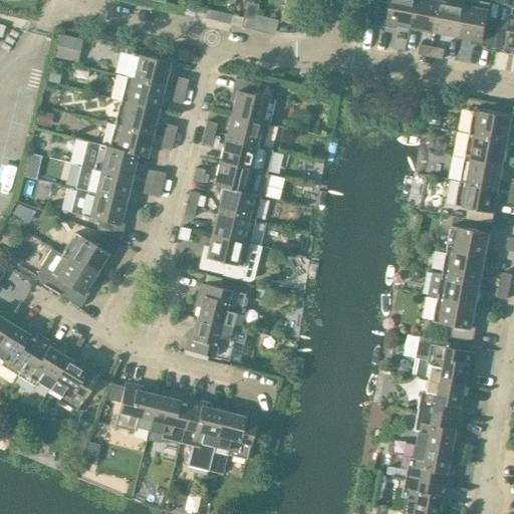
[(293,17),(296,0),(284,0),(281,17),(280,21),(291,24),(293,17)]
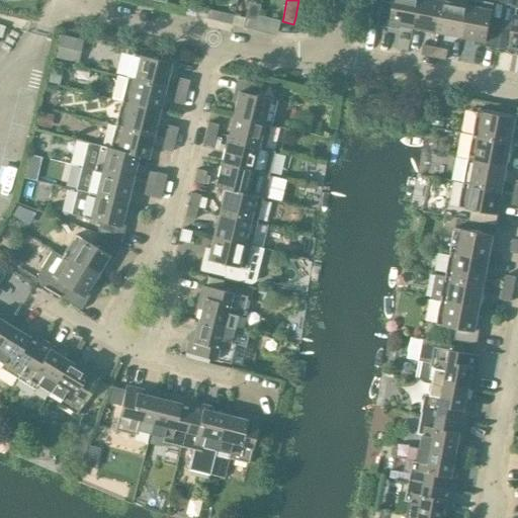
[(392,24),(415,28),(420,0),(394,0),(394,3),(382,1),(377,26),(391,28),(392,24)]
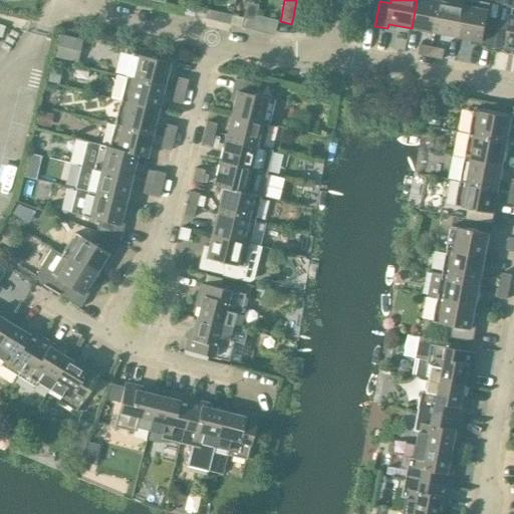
[(441,0),(417,0),(412,28),(435,32),(441,0)]
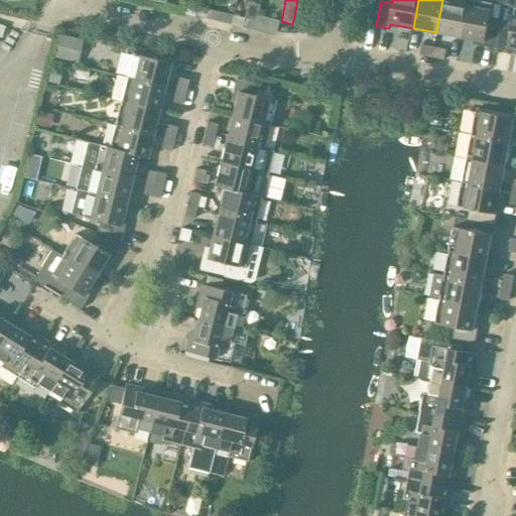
[(467,0),(442,0),(436,32),(461,37),(467,0)]
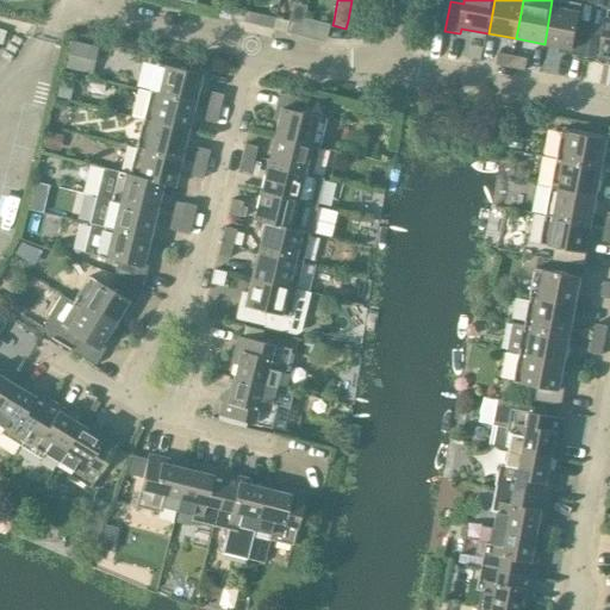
[(552,0),(545,44),(572,49),(571,55),(585,57),(591,29),(596,0),(582,0),(582,4),(560,0),(552,0)]
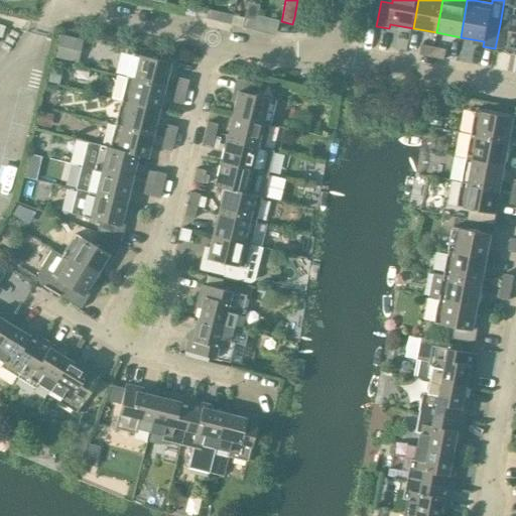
[(508,46),(515,47),(515,7),(515,8),(515,0),(504,0),(500,24),(495,48),(508,50),(508,46)]
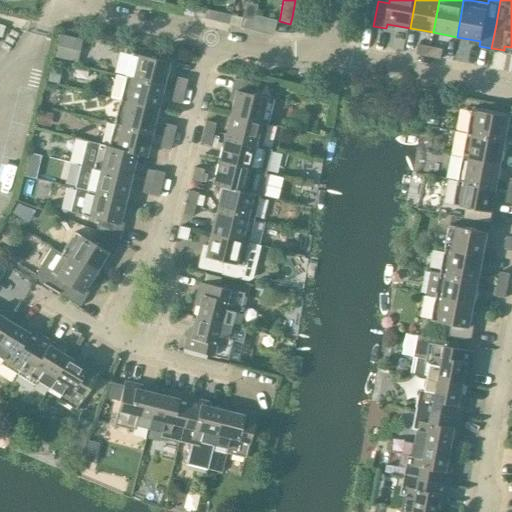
[(193,16),(205,19),(207,10),(195,7),(193,16)]
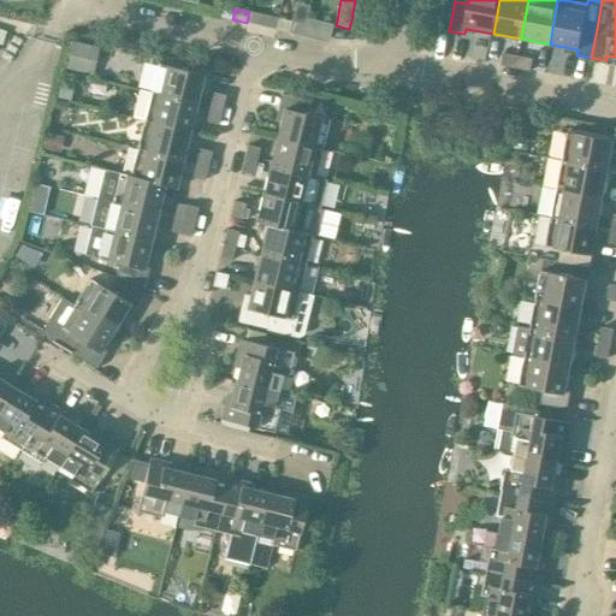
[(249,12),(247,23),(260,27),(262,16),(249,12)]
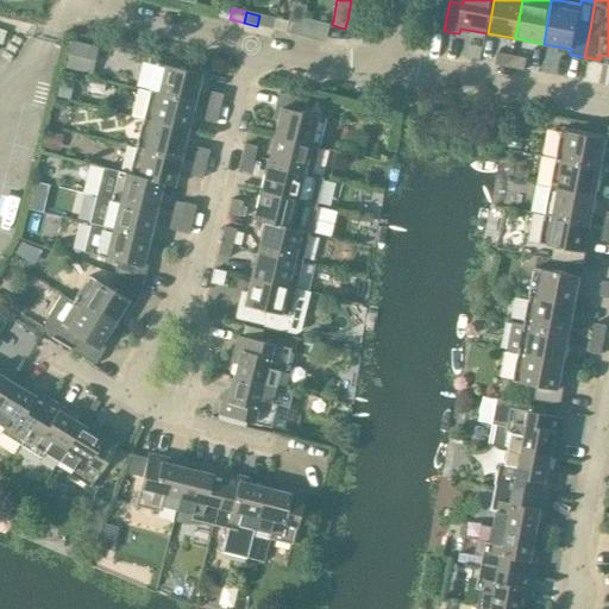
[(299,36),(301,25),(288,22),(286,32),(299,36)]
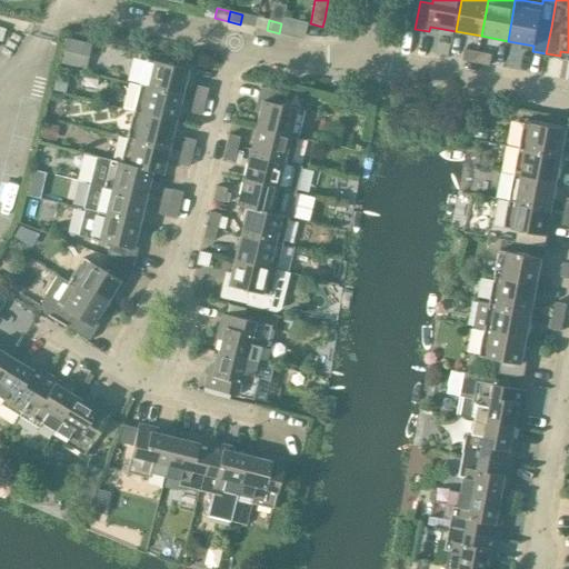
[(91,46),(63,39),(58,62),(86,69),(91,46)]
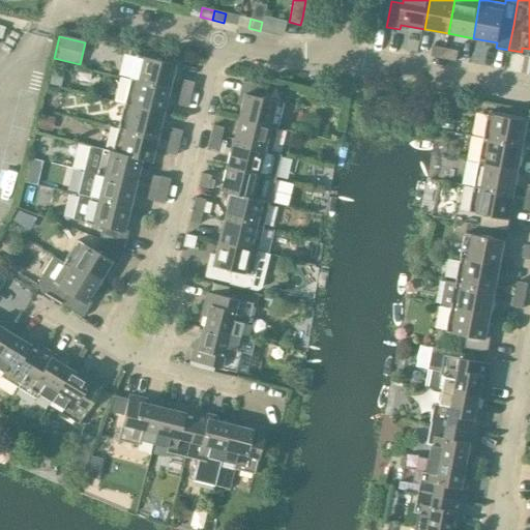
[(432,56),(444,59),(446,49),(434,46),(432,56)]
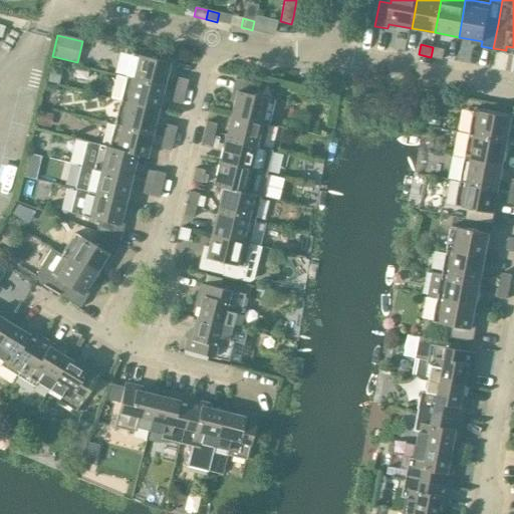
[(433,47),(431,57),(443,59),(445,49),(433,47)]
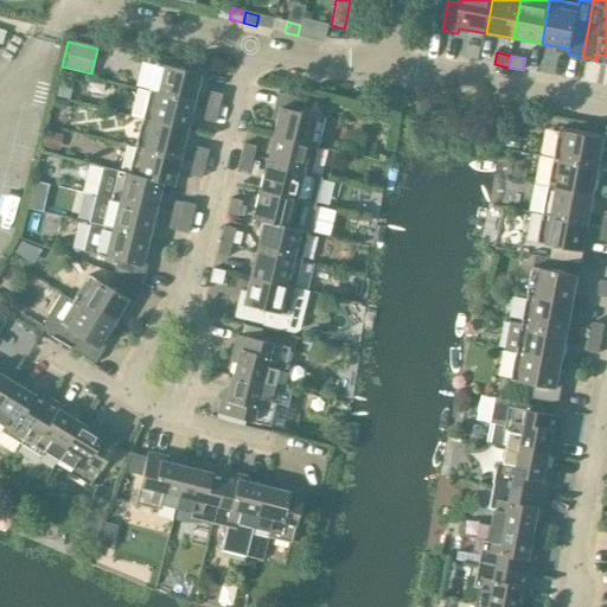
[(148,91),(193,102),(200,75),(155,63),(148,91)]
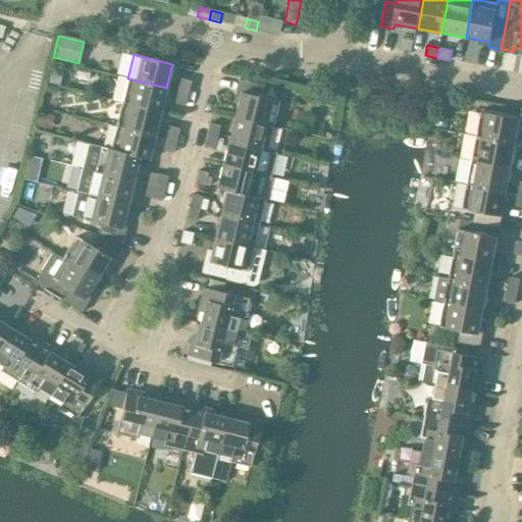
[(61,76),(50,73),(48,83),(58,86),(61,76)]
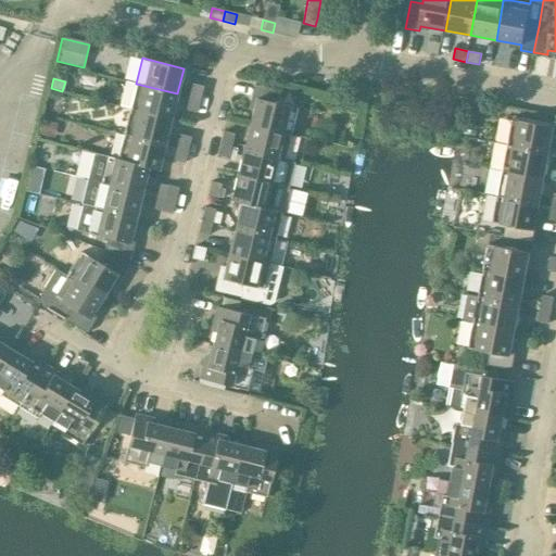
[(177,93),(136,84),(125,81),(119,106),(130,110),(171,119),(177,93)]
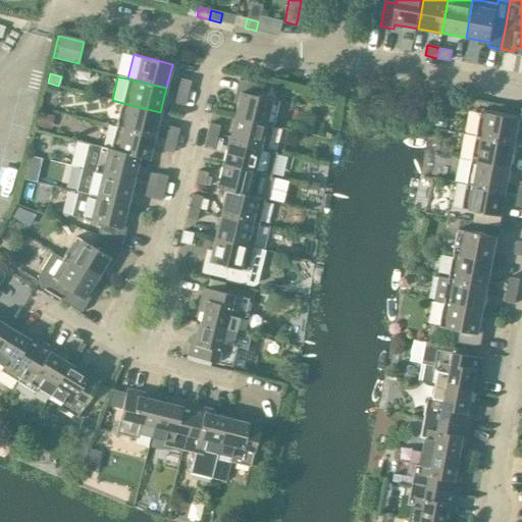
[(177,91),(188,94),(191,82),(180,79),(177,91)]
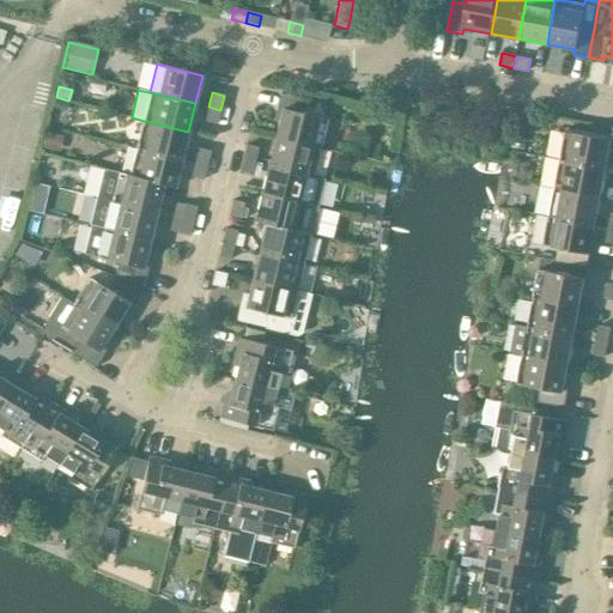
[(275,138),(320,149),(327,120),(305,115),(309,101),(280,95),(277,109),(281,110),(275,138)]
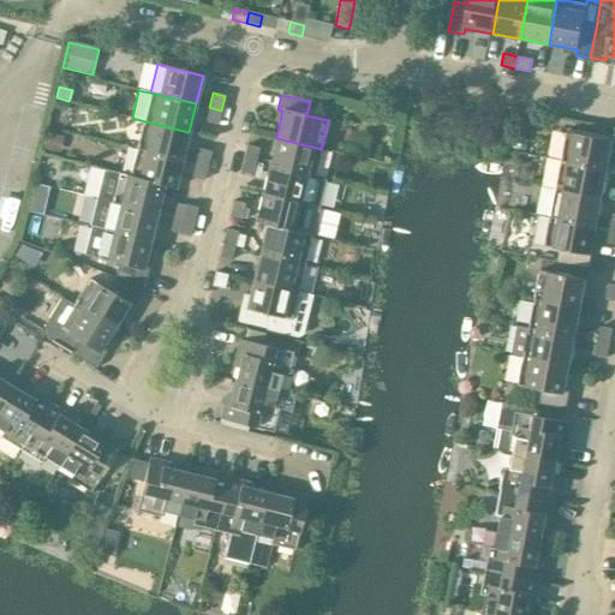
[(55,100),(52,113),(65,117),(69,103),(55,100)]
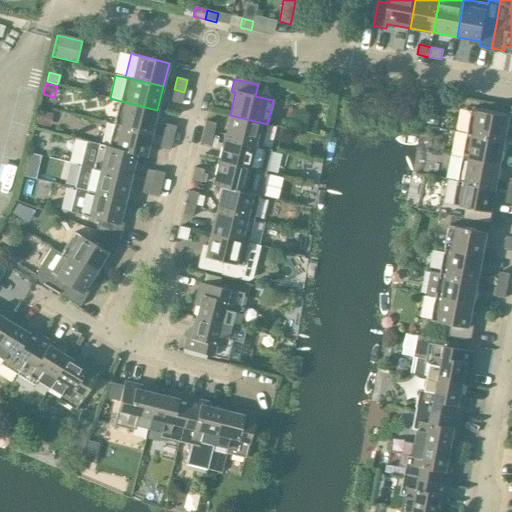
[(181,104),(184,92),(174,89),(171,101),(181,104)]
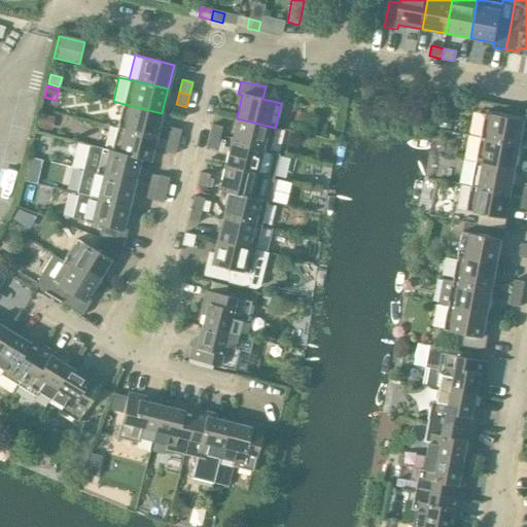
[(155,137),(162,113),(124,104),(117,128),(155,137)]
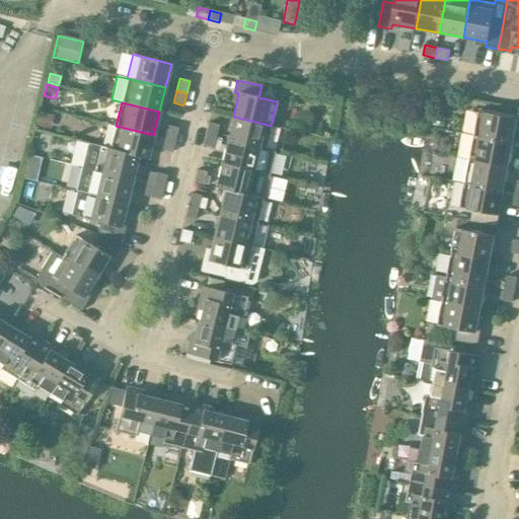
[(478,112),(473,136),(512,143),(517,119),(478,112)]
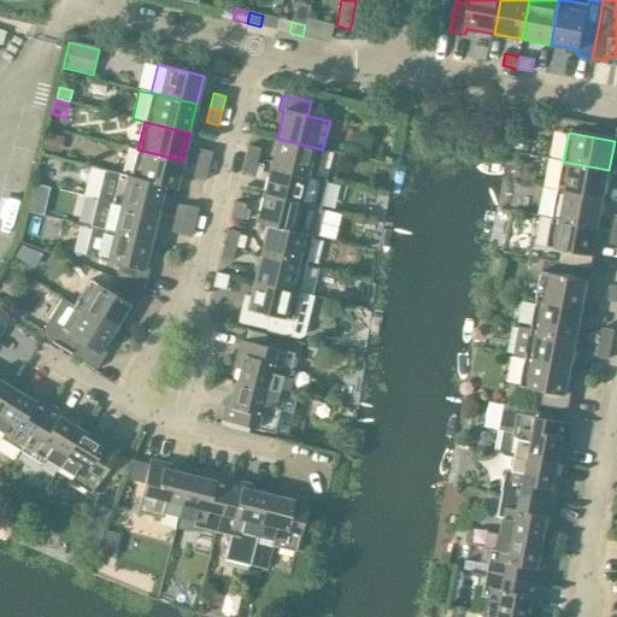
[(64,139),(47,134),(43,148),(60,153),(64,139)]
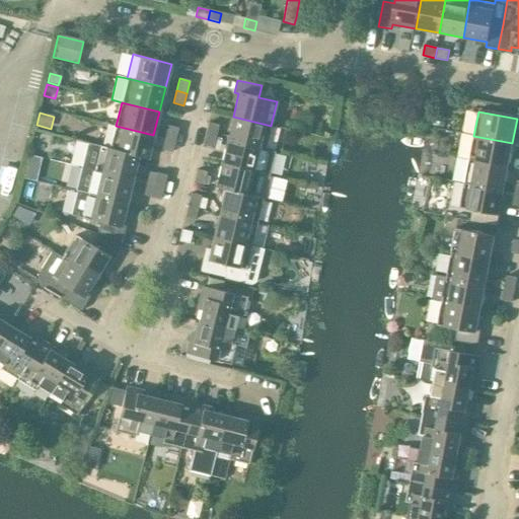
[(271,126),(233,117),(227,140),(265,149),(271,126)]
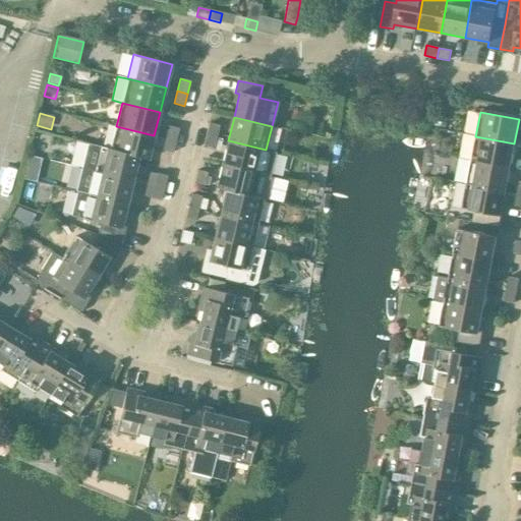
[(206,135),(216,137),(219,125),(209,123),(206,135)]
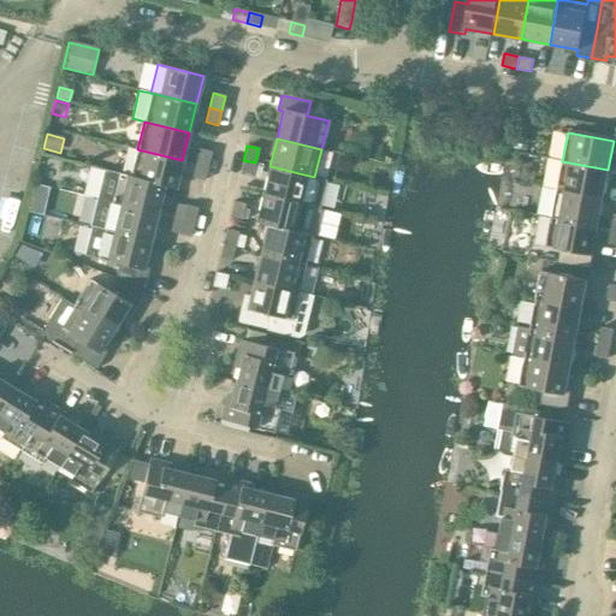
[(354,155),(368,158),(371,149),(355,146),(354,155)]
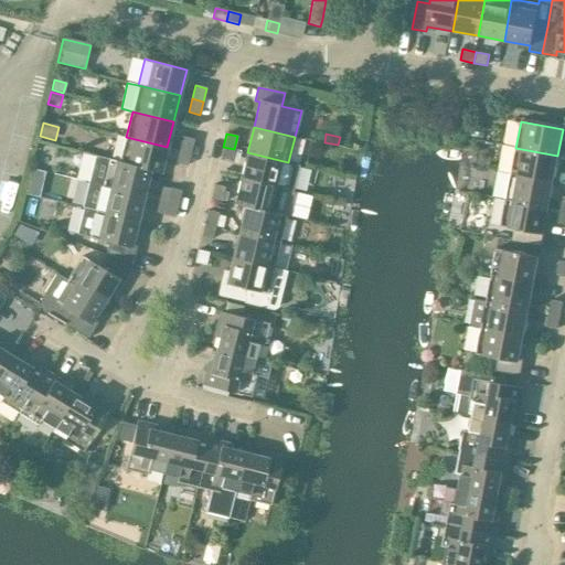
[(150,170),(150,171),(160,173),(167,147),(126,137),(119,162),(150,170)]
